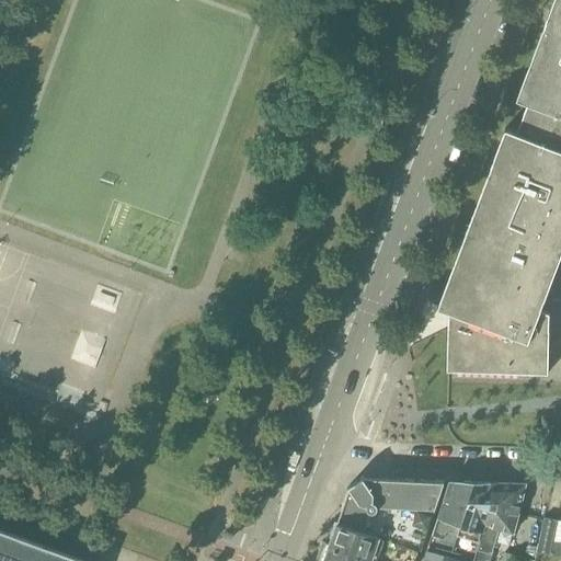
[(560,255),(560,0),(554,0),(518,95),(529,99),(517,130),(506,126),(438,307),(449,310),(448,369),(549,371),(550,311),(541,308),(560,255)]
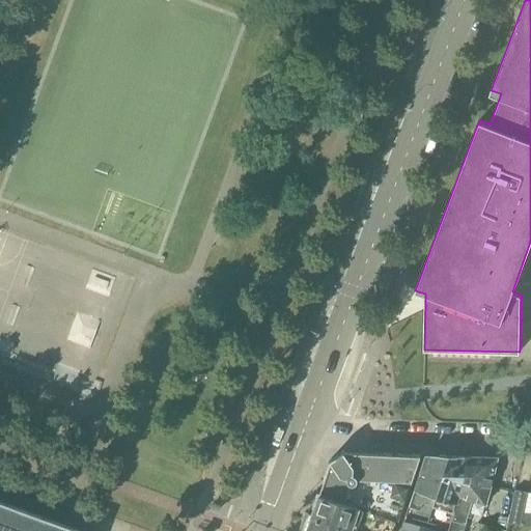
[(331,460),(327,473),(366,486),(407,498),(421,456),(421,455),(344,451),(345,451),(344,450),(330,459),(331,460)]
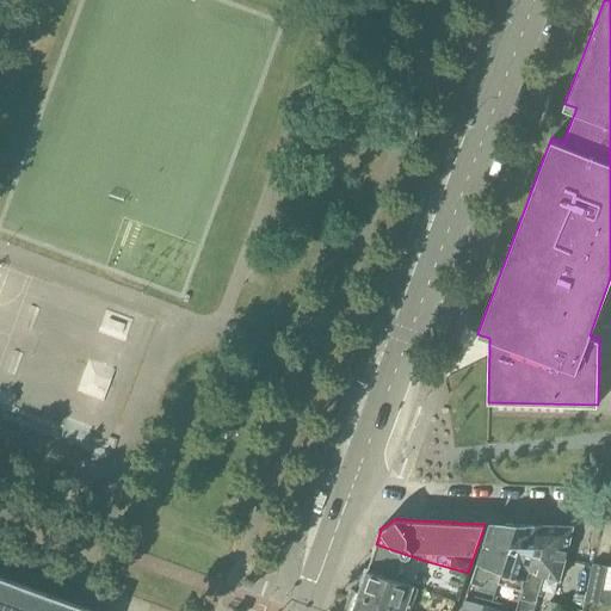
[(489,524),(470,582),(483,587),(487,578),(498,581),(516,525),(489,524)]
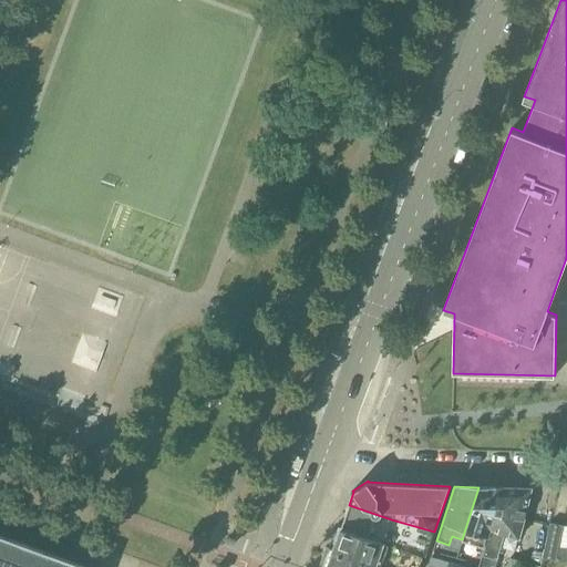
[(478,487),(462,539),(484,547),(503,487),(478,487)]
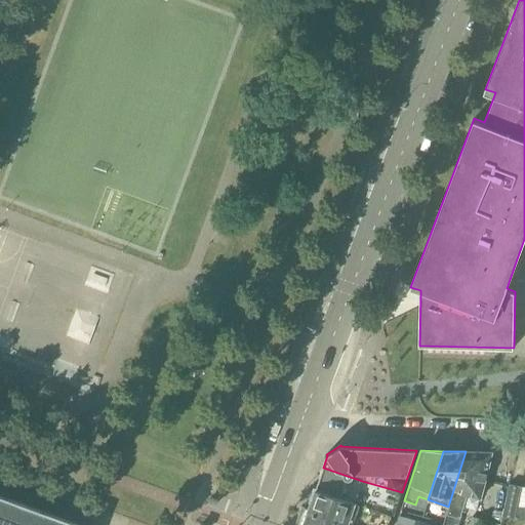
[(448,507),(447,514),(460,518),(468,495),(480,499),(492,452),(466,451),(448,507)]
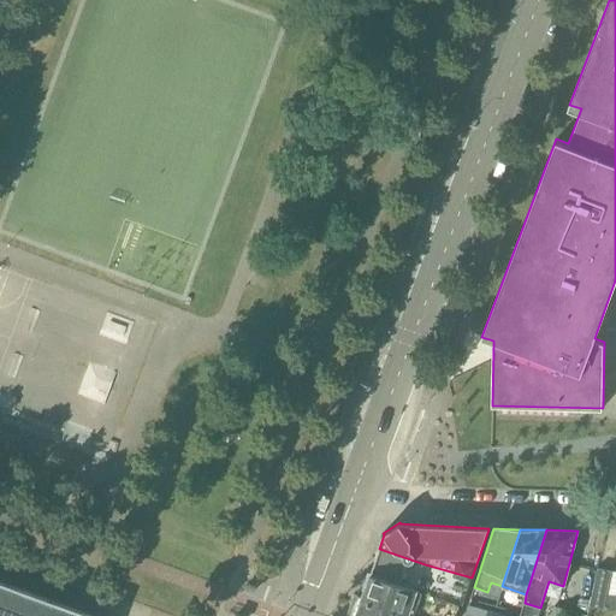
[(463,604),(472,578),(425,564),(379,549),(371,573),(461,604),(463,604)]
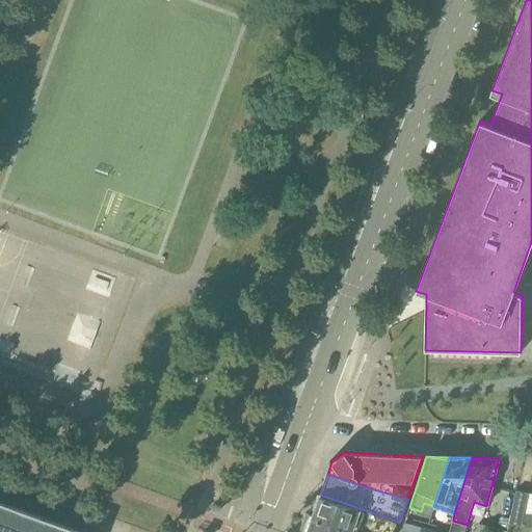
[(394,531),(398,522),(320,495),(313,516),(352,529),(361,531),(394,531)]
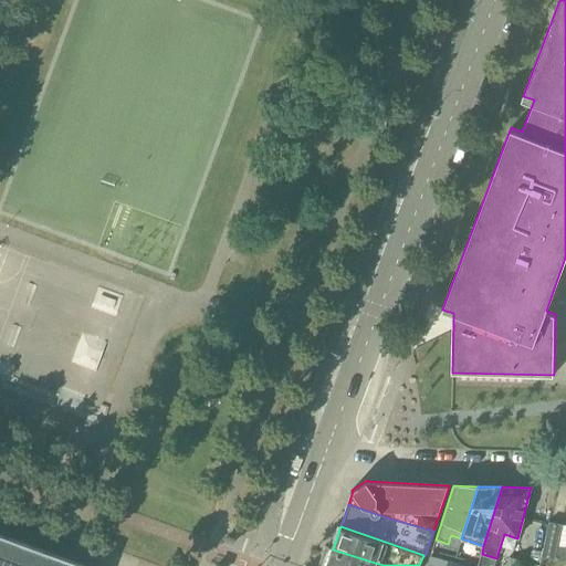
[(86,565),(0,534),(0,565),(86,565)]
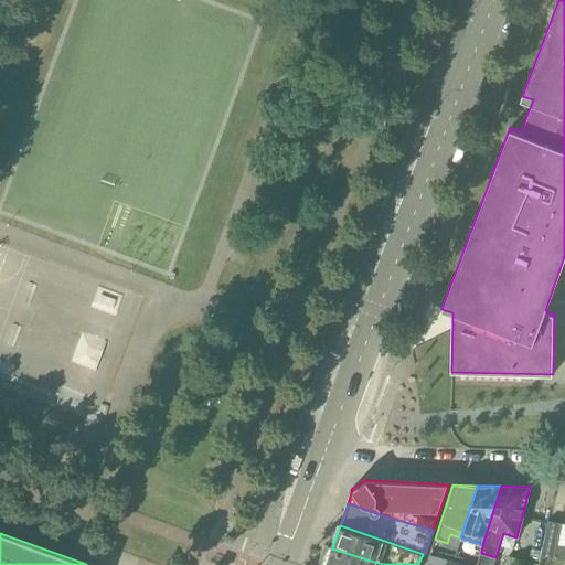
[(564,546),(557,545),(554,558),(564,560),(564,546)]
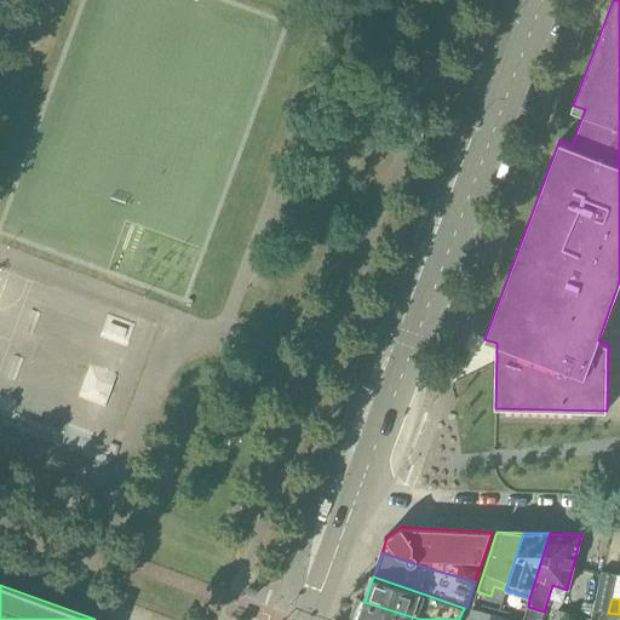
[(359,619),(420,619),(411,616),(365,602),(359,619)]
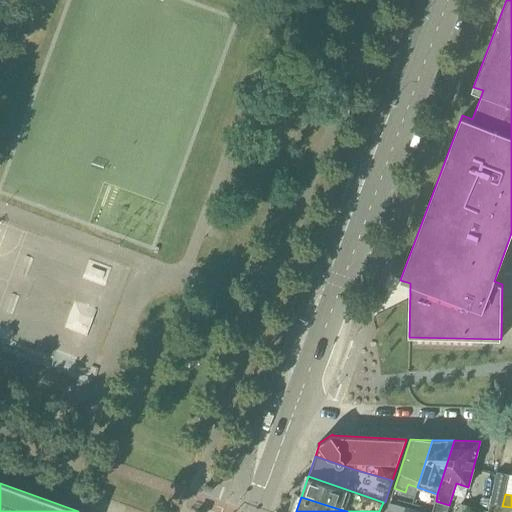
[(432,511),(447,511),(449,505),(436,501),(435,501),(432,511)]
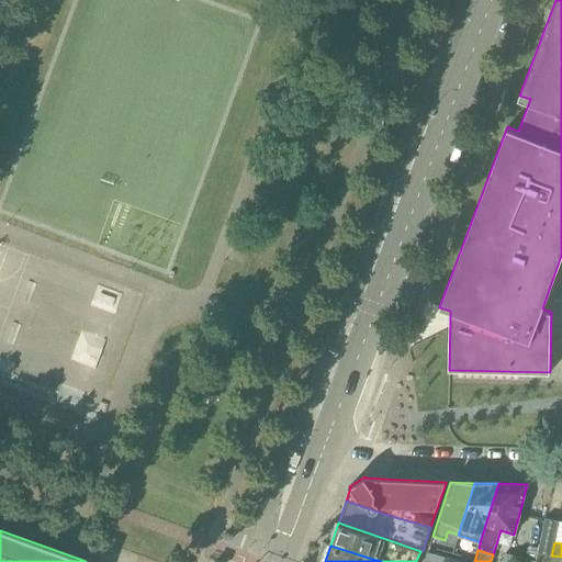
[(428,552),(425,561),(427,561),(437,561),(439,555),(428,552)]
